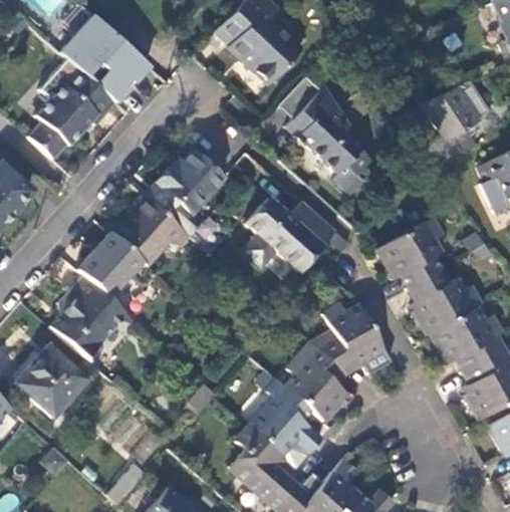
[(93,15),(119,38),(130,25),(101,0),(85,0),(81,4),(93,15)]
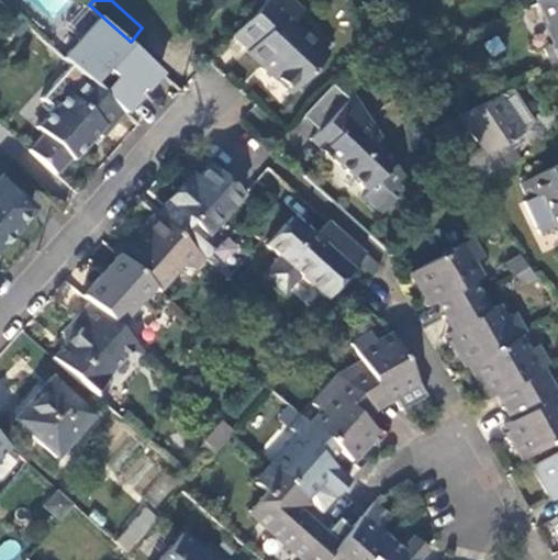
[(303,9),(293,0),(264,0),(263,2),(236,32),(252,46),(250,48),(296,89),(330,53),(294,19),(303,9)]
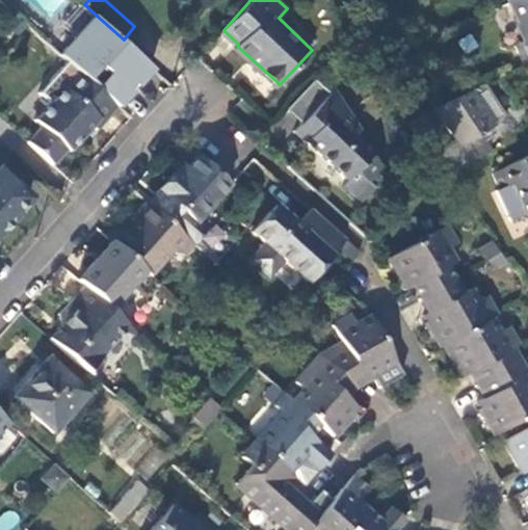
[(339,0),(350,18),(364,9),(358,0),(339,0)]
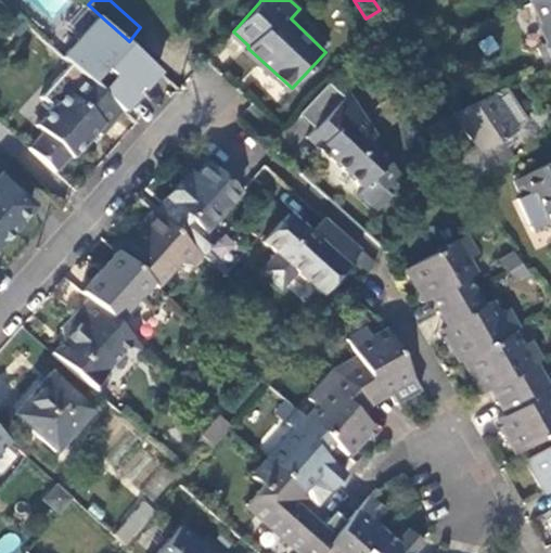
[(538,0),(536,1),(545,21),(545,25),(550,39),(550,42),(550,0),(538,0)]
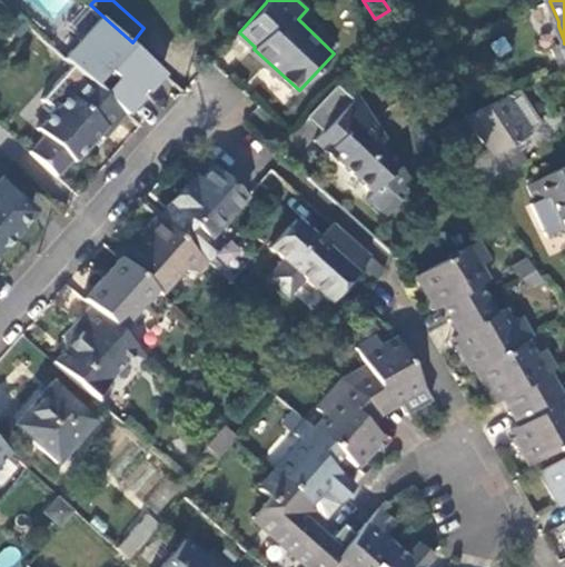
[(142,98),(138,95),(144,88),(148,92),(165,72),(132,42),(103,17),(66,58),(75,66),(97,86),(128,115),(142,98)]
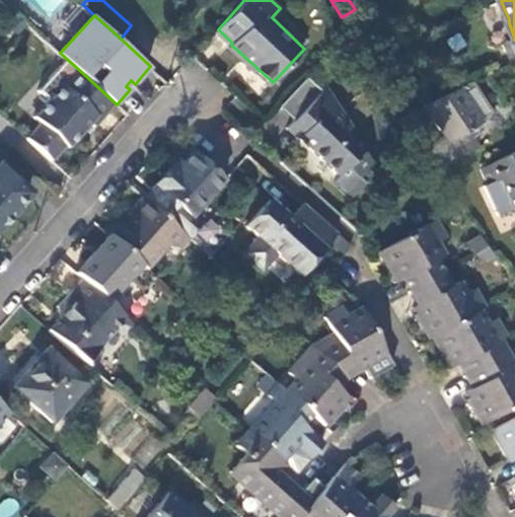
[(68,60),(41,90),(52,99),(37,117),(44,123),(29,138),(55,160),(68,145),(70,147),(86,129),(90,133),(117,104),(88,78),(68,60)]
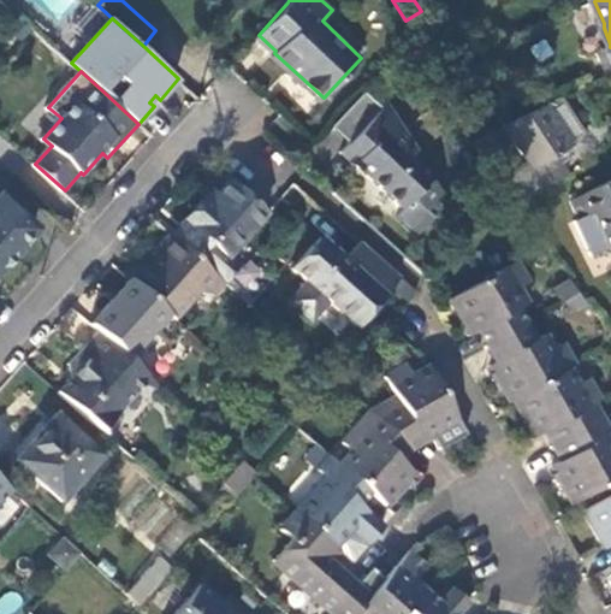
[(384,111),(367,94),(336,128),(351,145),(344,153),(359,167),(360,165),(408,210),(415,201),(429,213),(446,196),(432,183),(435,178),(416,159),(415,151),(389,106),(384,111)]
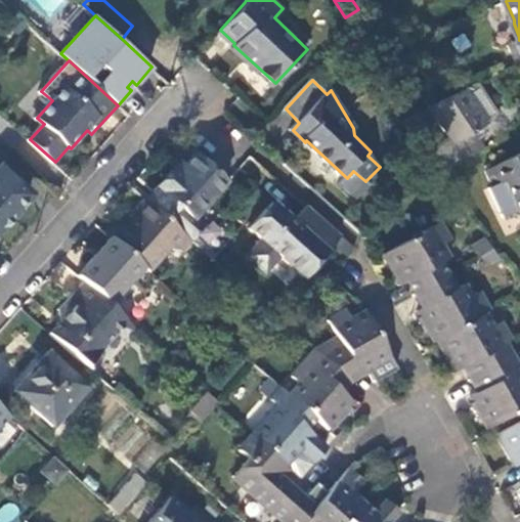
[(501,115),(480,81),(465,87),(486,122),(487,123),(501,115)]
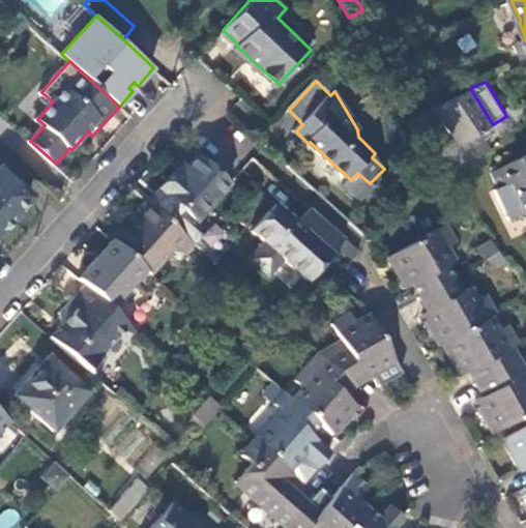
[(492,123),(470,88),(436,105),(456,140),(430,153),(442,173),(474,157),(468,147),(490,132),(487,126),(492,123)]
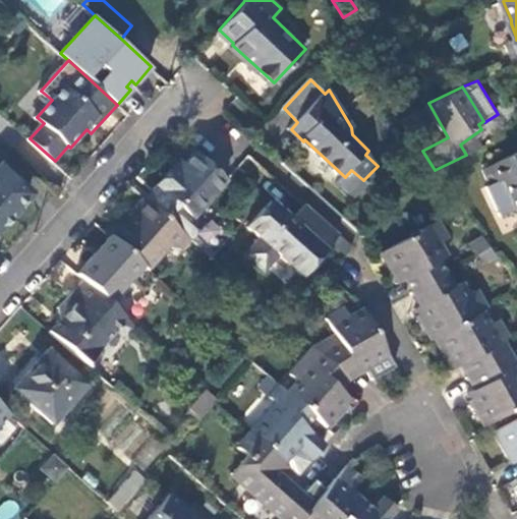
[(504,179),(510,190),(516,186),(516,153),(484,168),(492,183),(492,184),(504,179)]
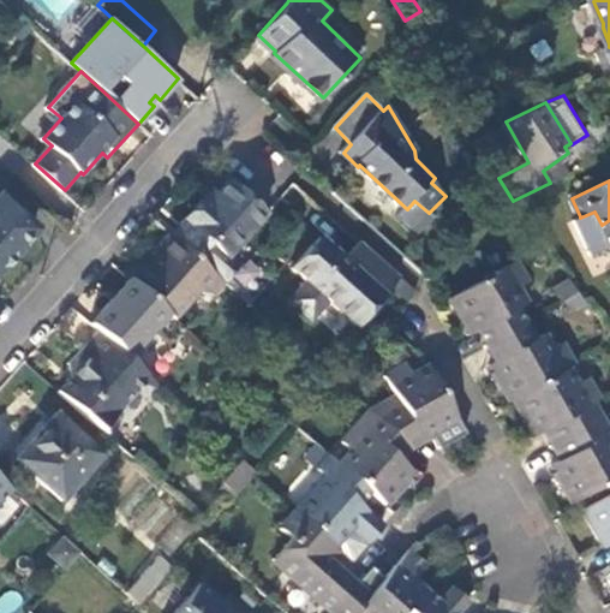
[(187,222),(175,236),(226,280),(237,267),(227,256),(264,215),(232,184),(209,207),(202,201),(185,220),(187,222)]
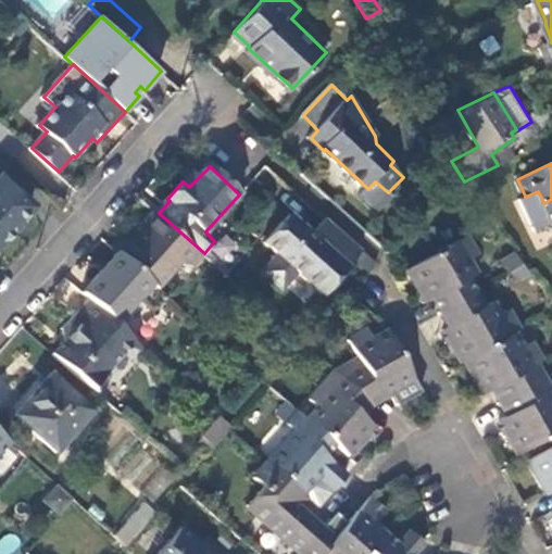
[(0,244),(2,242),(5,244),(13,238),(13,229),(32,208),(0,179),(0,244)]
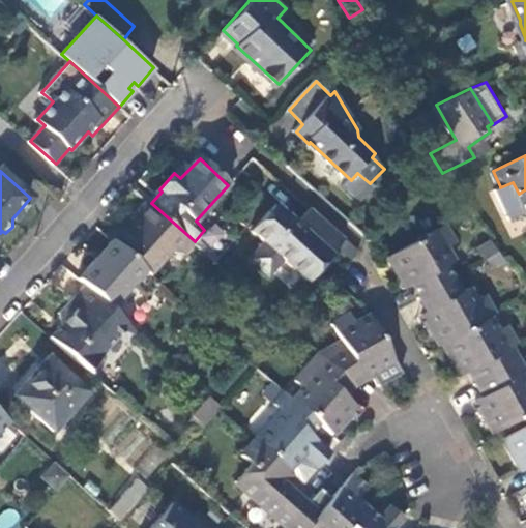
[(370,183),(357,173),(351,180),(347,185),(366,202),(377,189),(370,183)]
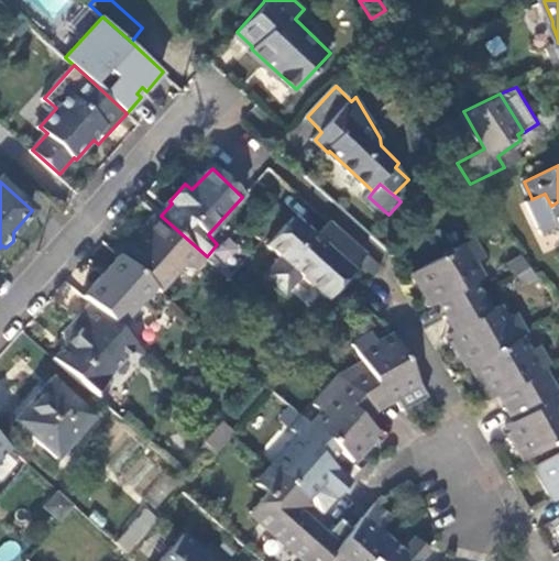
[(527,200),(544,233),(558,226),(558,220),(551,206),(545,194),(532,199),(532,198),(527,200)]
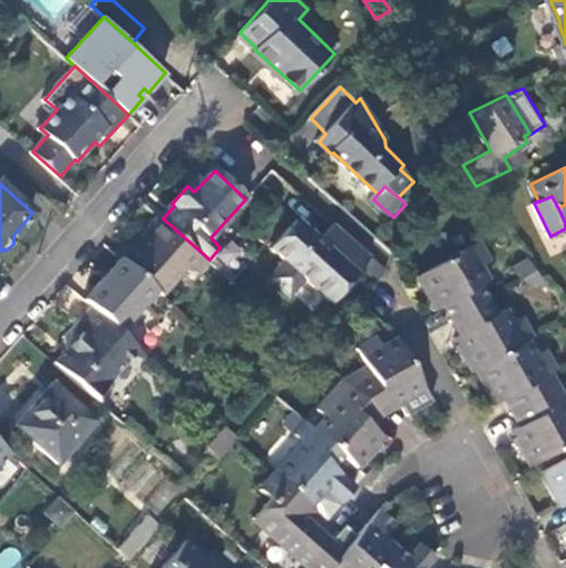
[(197,274),(207,262),(158,218),(142,236),(145,241),(136,250),(133,247),(122,260),(156,291),(164,299),(185,275),(197,274)]
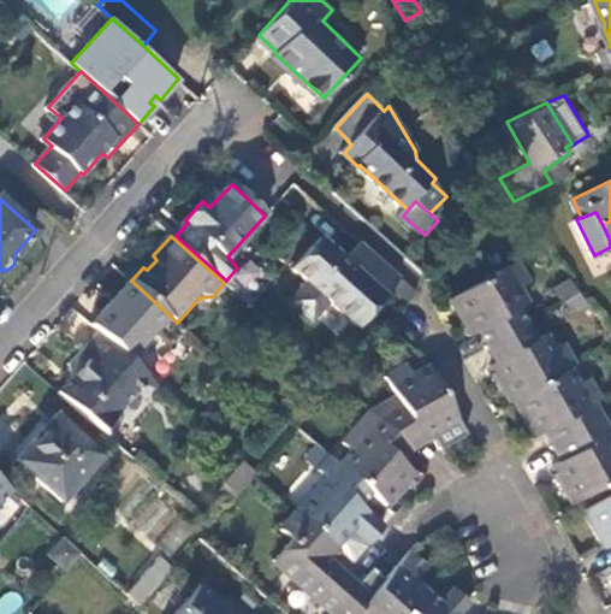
[(359,240),(344,257),(337,251),(331,257),(316,244),(297,267),(312,281),(294,301),(314,319),(332,299),(357,322),(398,275),(359,240)]
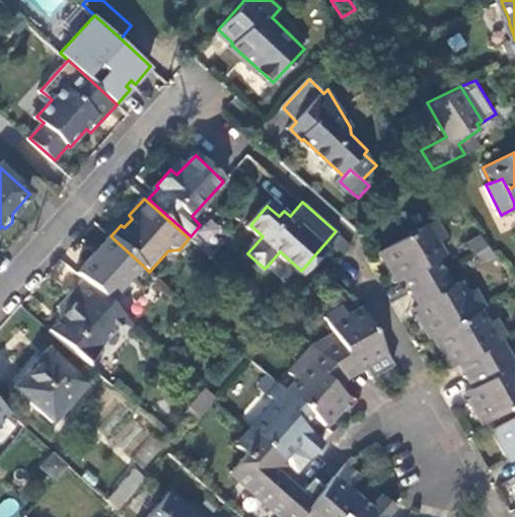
[(201,230),(216,243),(228,229),(214,216),(201,230)]
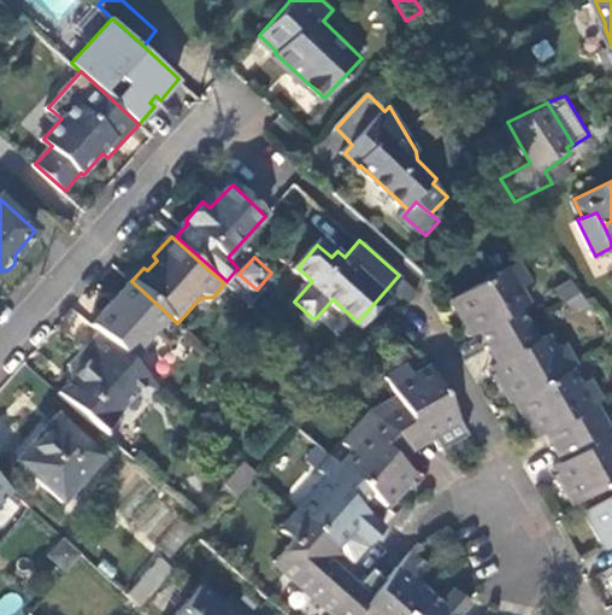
[(490,345),(528,323),(521,310),(530,305),(521,288),(530,282),(519,264),(455,298),(471,326),(482,331),(490,345)]
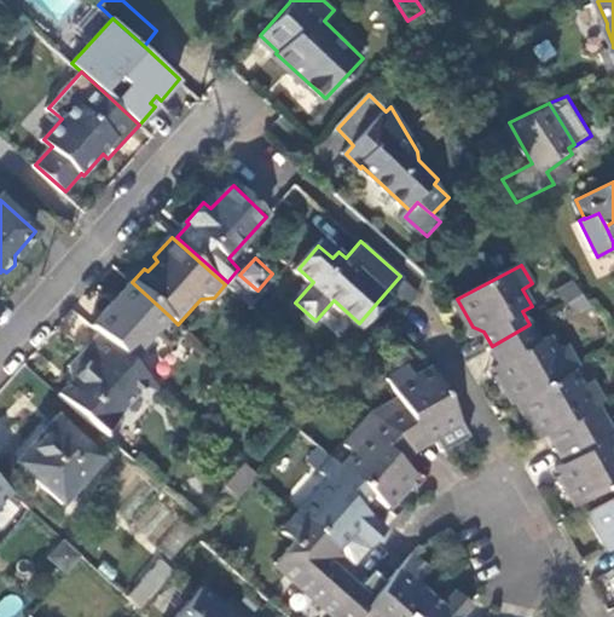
[(583,278),(565,283),(572,310),(590,305),(583,278)]
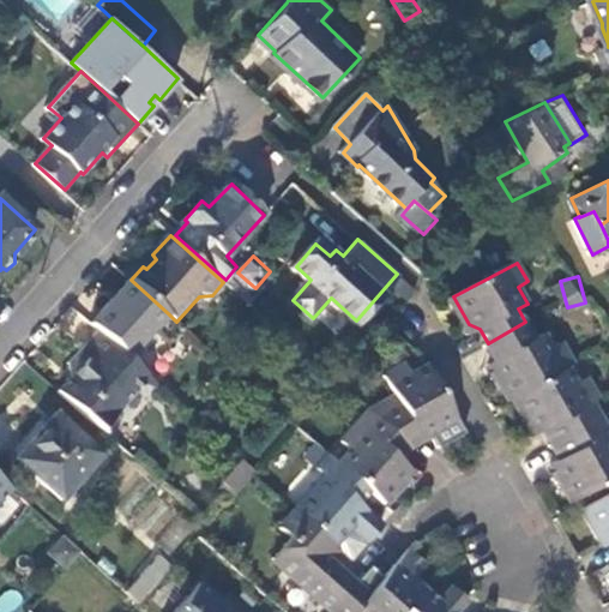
[(131,280),(90,323),(98,330),(130,357),(168,313),(131,280)]
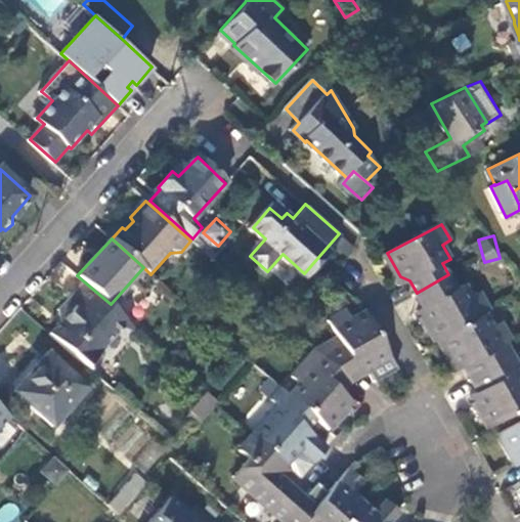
[(417,293),(426,308),(420,312),(435,340),(439,338),(485,312),(490,309),(481,293),(472,298),(465,285),(457,289),(448,274),(417,293)]
